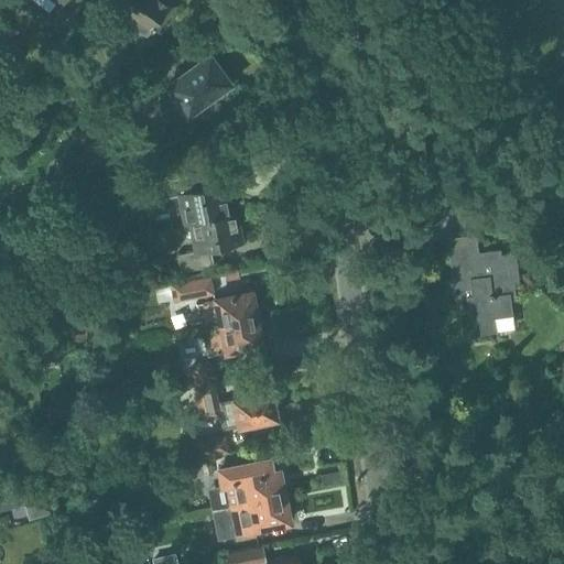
[(33,0),(49,12),(57,1),(61,4),(63,0),(33,0)]
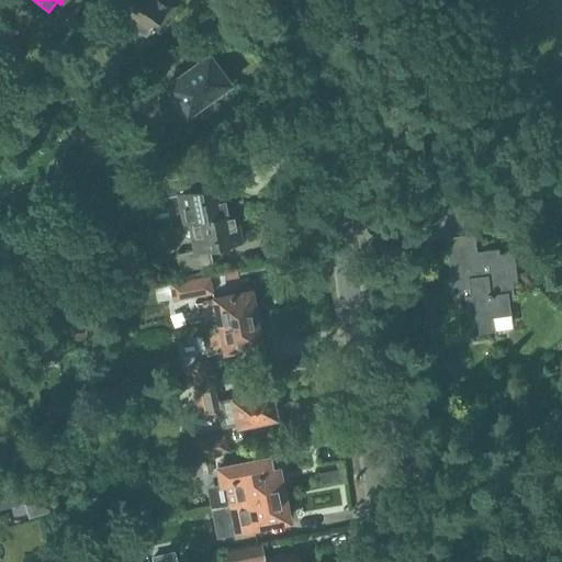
[(166,0),(125,0),(117,11),(115,9),(107,20),(120,30),(127,19),(146,32),(149,27),(152,29),(154,25),(152,24),(157,18),(161,21),(172,6),(166,0)]
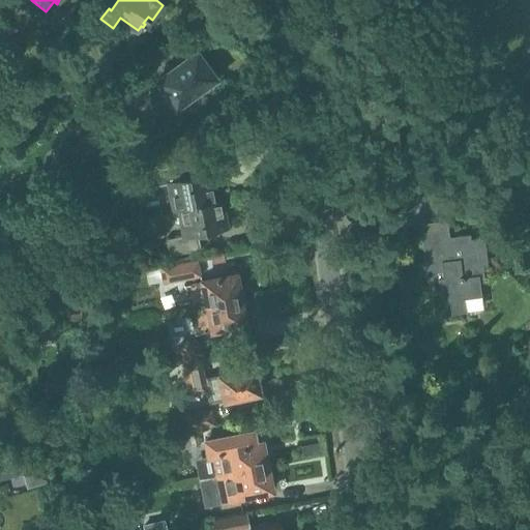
[(216,79),(197,52),(156,81),(165,92),(176,108),(216,79)]
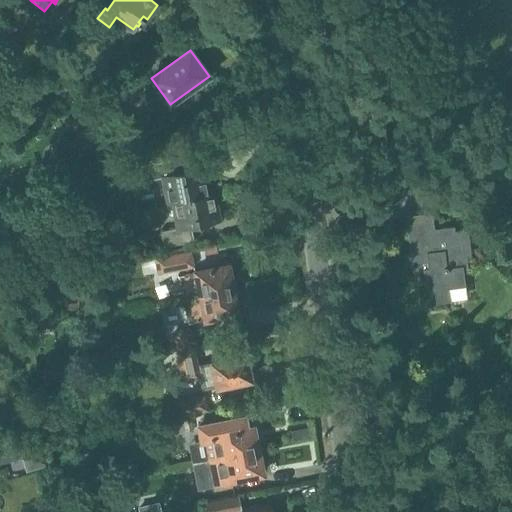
[(144,165),(147,180),(160,178),(165,202),(209,194),(204,168),(184,172),(181,158),(144,165)]
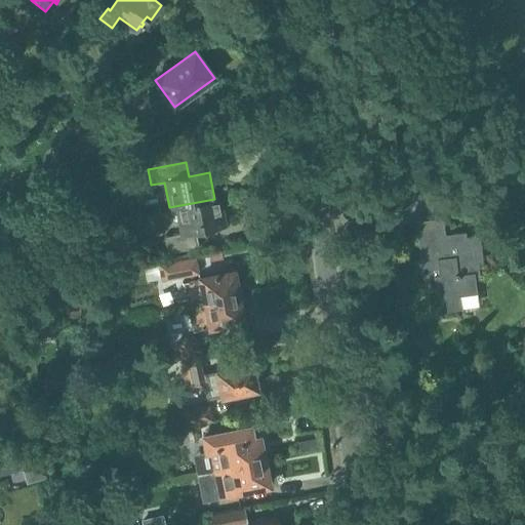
[(174,208),(179,234),(165,237),(168,253),(199,247),(196,232),(225,227),(219,198),(214,199),(169,207),(169,209),(174,208)]
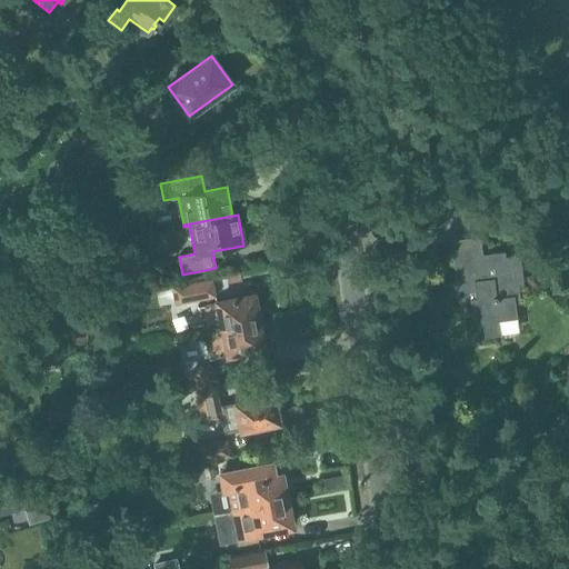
[(471,292),(475,325),(485,323),(486,337),(502,336),(500,321),(519,319),(517,305),(522,303),(520,286),(526,286),(521,255),(507,257),(507,251),(481,255),(482,262),(458,266),(461,293),(471,292)]
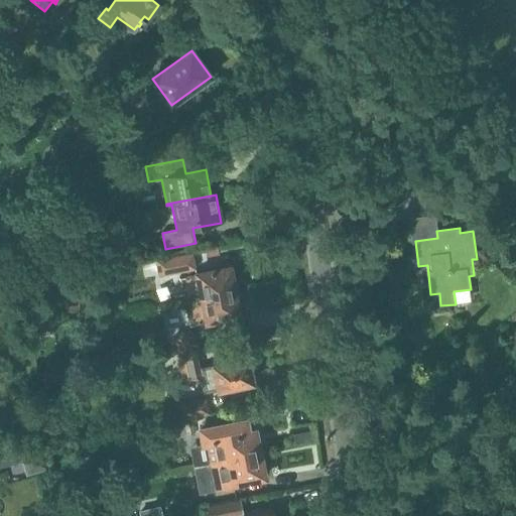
[(155,259),(158,276),(196,268),(192,252),(155,259)]
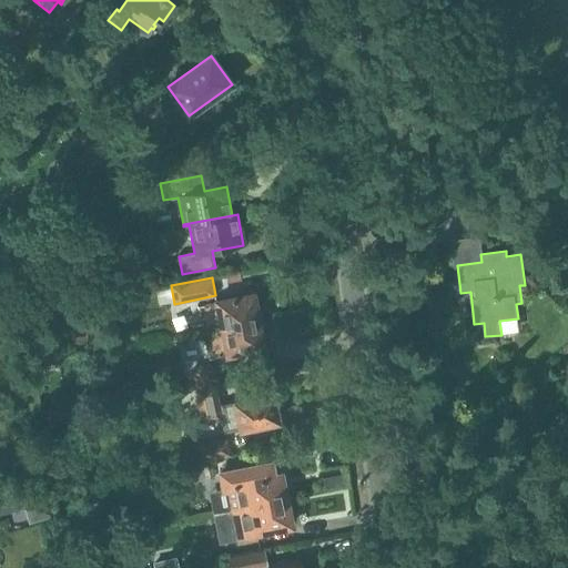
[(253,293),(213,302),(198,305),(202,331),(259,320),(253,293)]
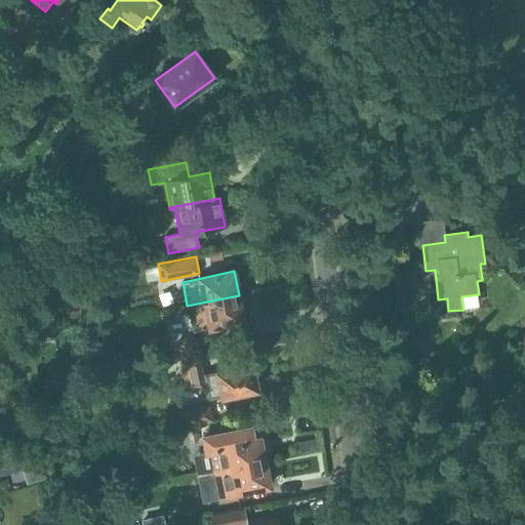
[(244,321),(239,295),(187,306),(192,331),(244,321)]
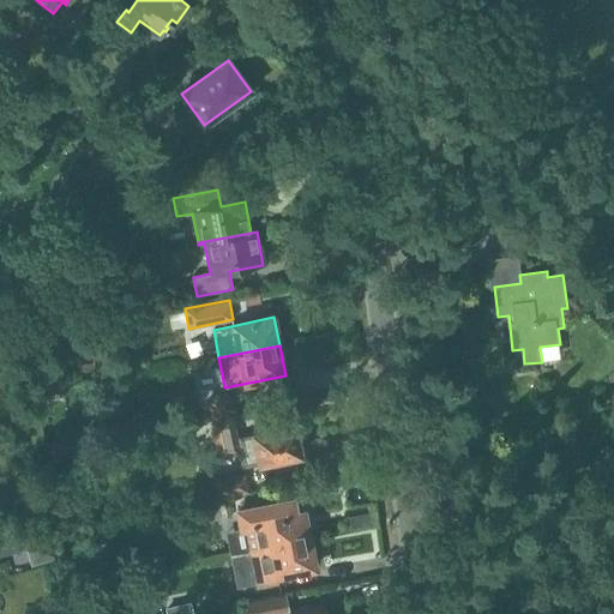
[(211,415),(234,410),(230,395),(208,399),(211,415)]
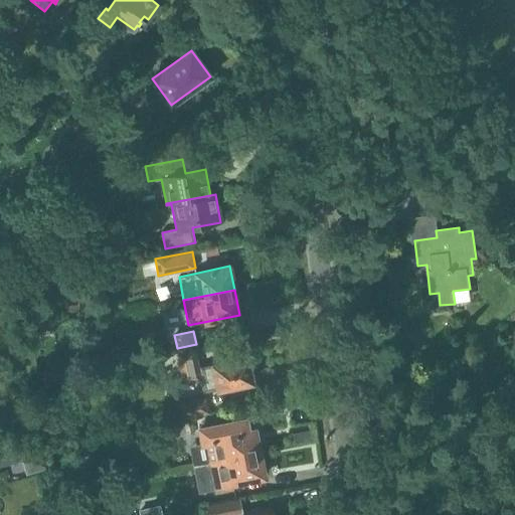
[(177,353),(183,384),(200,380),(202,392),(215,390),(251,381),(246,358),(210,365),(199,367),(195,349),(177,353)]
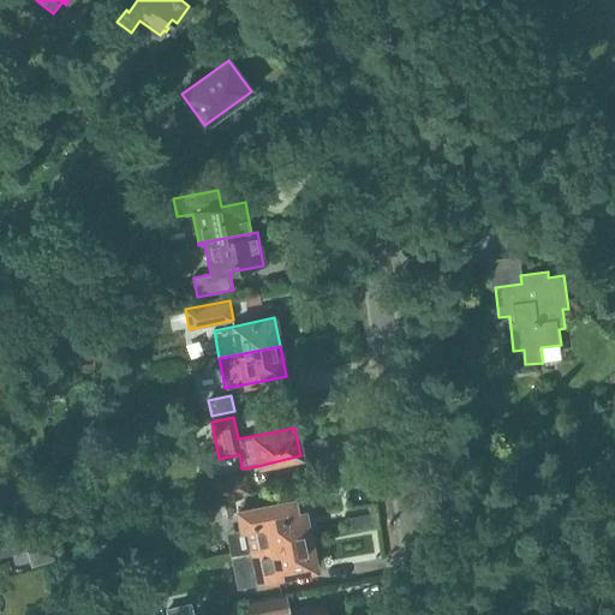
[(214,501),(251,494),(246,476),(210,483),(214,501)]
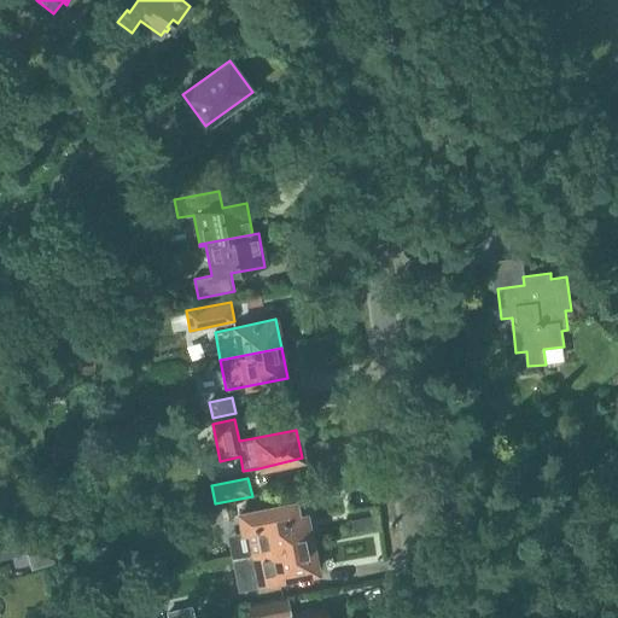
[(239,513),(243,532),(227,535),(232,559),(248,555),(312,542),(314,542),(313,537),(310,538),(305,514),(297,516),(295,502),(278,505),(278,500),(261,503),(262,508),(239,513)]
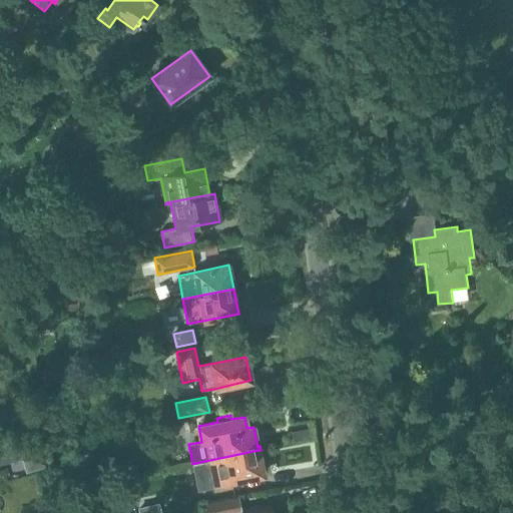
[(46,442),(35,445),(0,456),(0,466),(22,459),(27,474),(53,465),(46,442)]
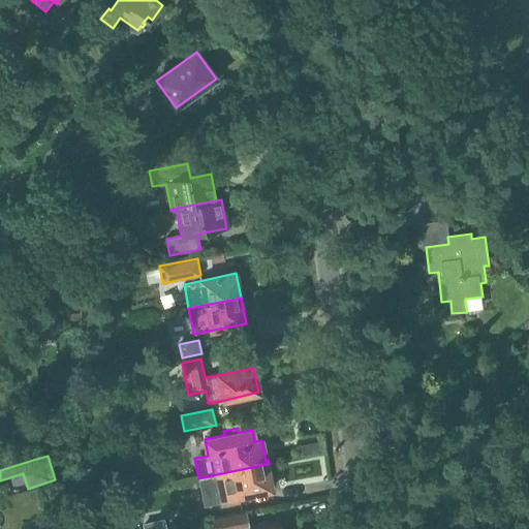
[(267,464),(212,475),(217,500),(272,489),(267,464)]
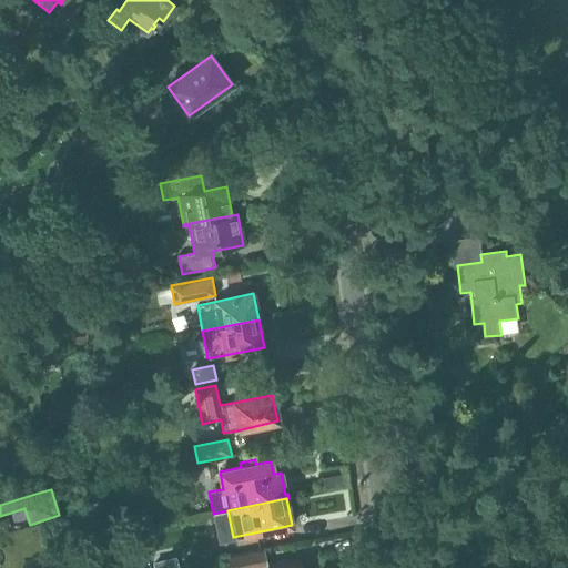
[(300,567),(298,560),(269,567),(265,550),(230,557),(231,567),(300,567)]
